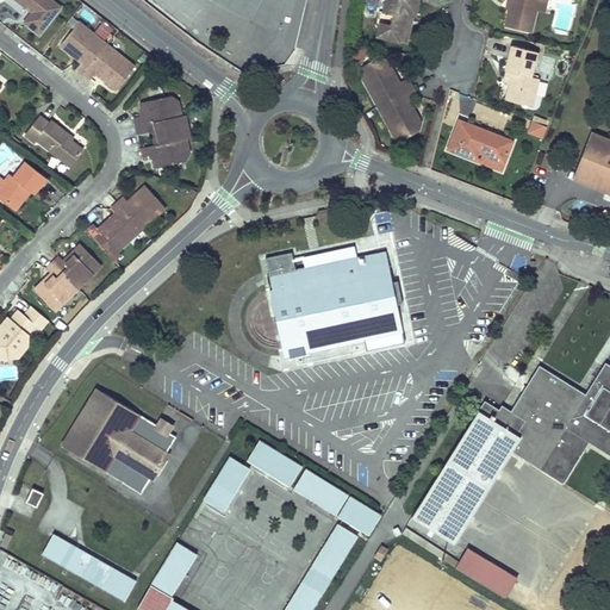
[(18,0),(32,11),(33,8),(37,11),(35,13),(27,23),(42,33),(62,7),(53,0),(18,0)]
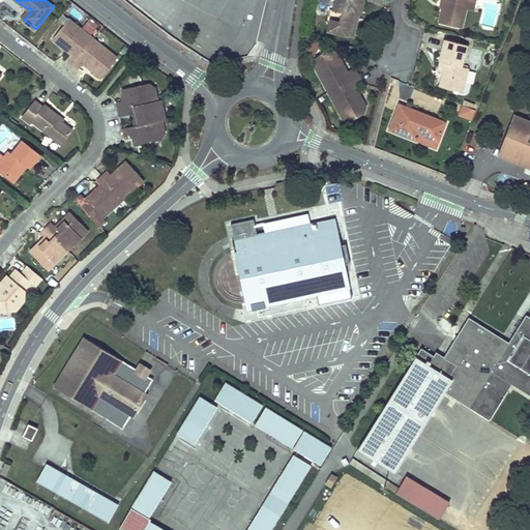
[(328,30),(347,34),(353,9),(360,11),(363,0),(334,0),(333,9),(342,11),(340,21),(331,18),(328,30)]
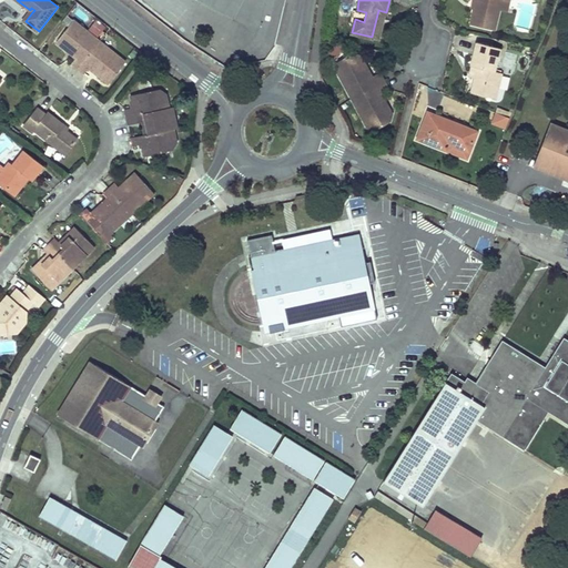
[(472,0),(472,2),(475,3),(475,8),(470,22),(494,28),(500,3),(500,0),(472,0)]
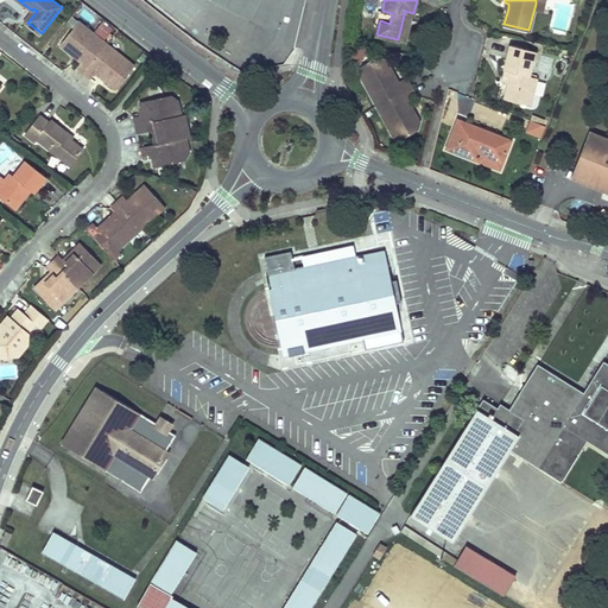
[(405,11),(398,39),(406,42),(413,13),(405,11)]
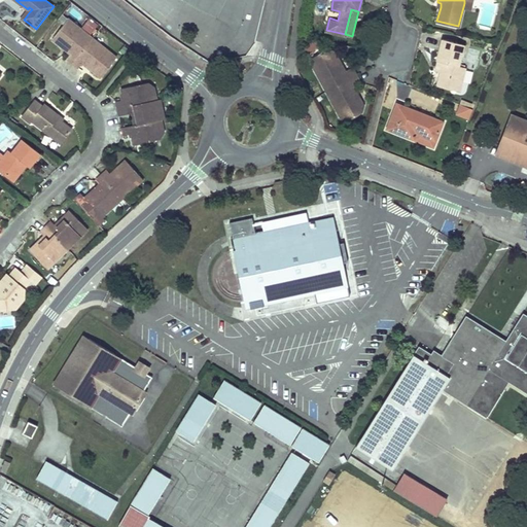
[(65,26),(69,20),(63,15),(58,21),(65,26)]
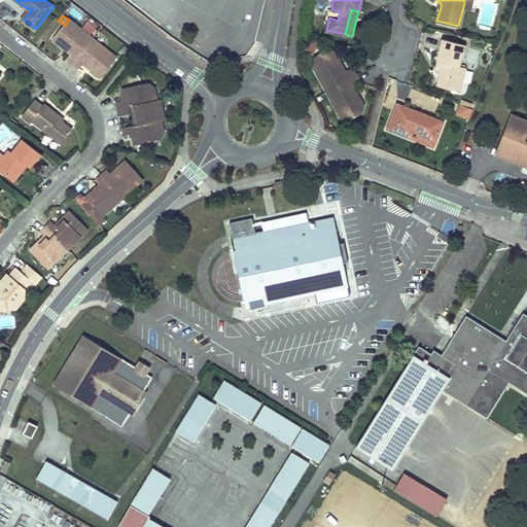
[(54,40),(63,47),(66,44),(74,51),(71,55),(68,59),(80,69),(83,65),(86,61),(96,68),(93,71),(102,78),(117,58),(69,20),(65,26),(54,40)]
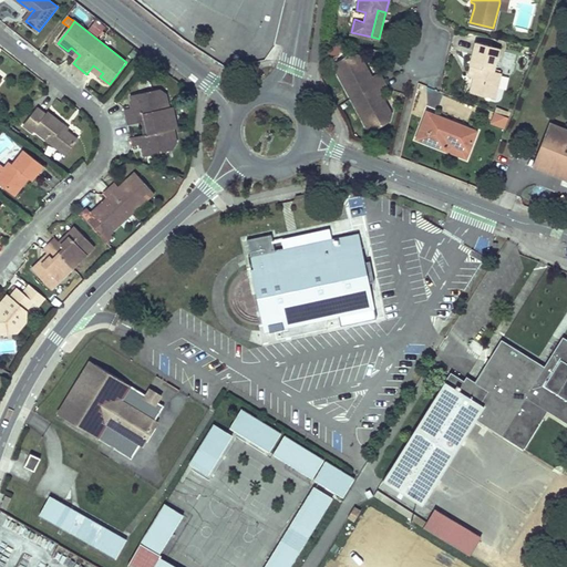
[(477,40),(471,63),(478,65),(475,75),(471,91),(495,96),(502,70),(495,69),(501,45),(477,40)]
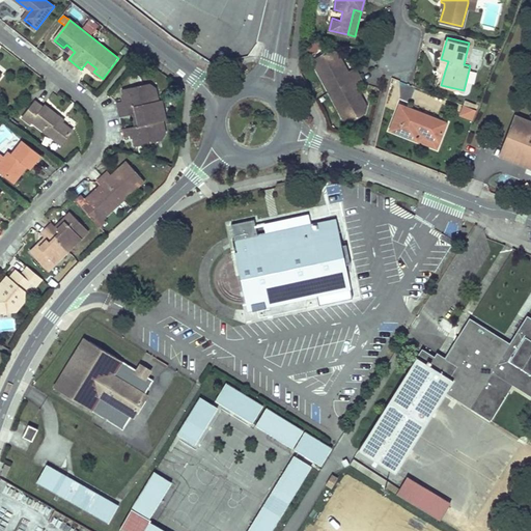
[(66,45),(63,48),(72,55),(75,52),(66,45)]
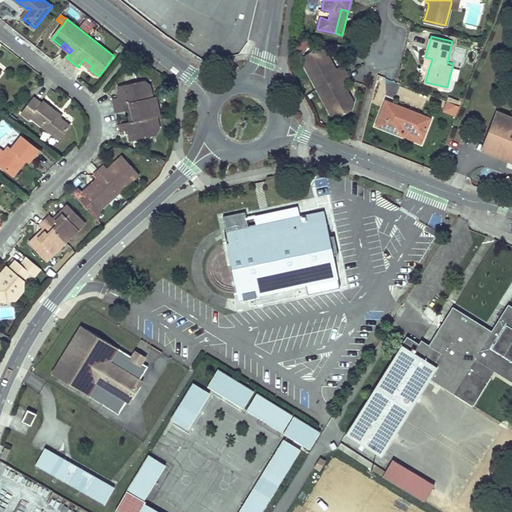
[(327,60),(330,59),(325,49),(317,46),(304,53),(302,60),(331,114),(337,116),(351,109),(353,101),(348,91),(345,93),(340,84),(343,82),(350,78),(342,63),(335,68),(332,69),(327,60)]
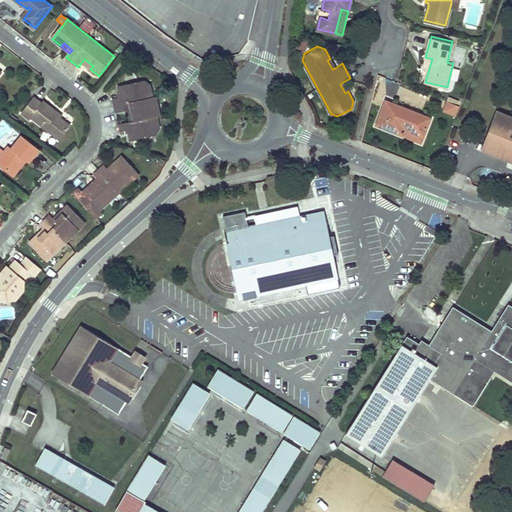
[(425,57),(423,66),(429,68),(432,59),(425,57)]
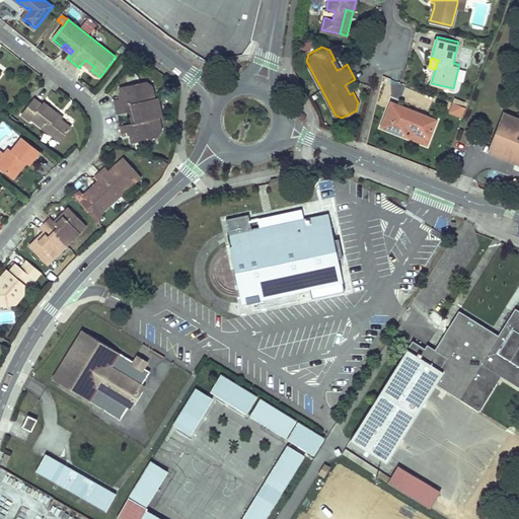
[(85,60),(82,64),(91,70),(94,67),(85,60)]
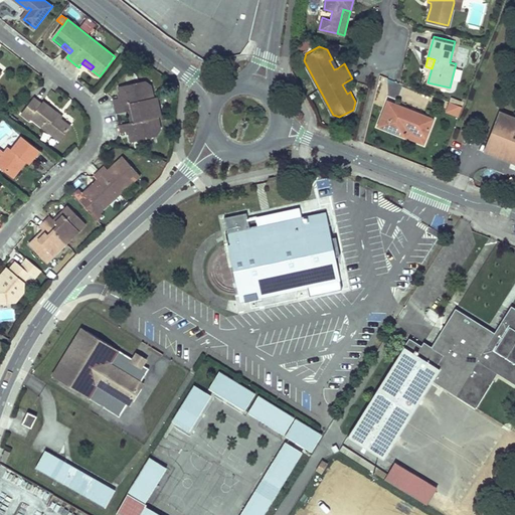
[(117,115),(126,113),(130,112),(133,123),(128,124),(120,126),(121,134),(129,132),(132,142),(156,137),(161,129),(158,118),(161,117),(156,97),(154,98),(151,84),(145,81),(119,87),(122,99),(114,101),(117,115)]
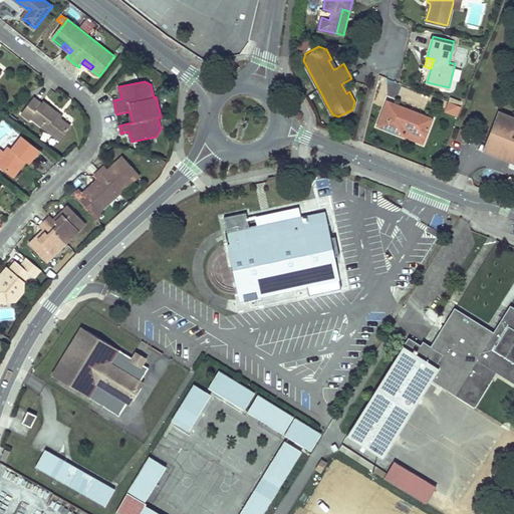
[(463,101),(451,97),(449,100),(461,105),(463,101)]
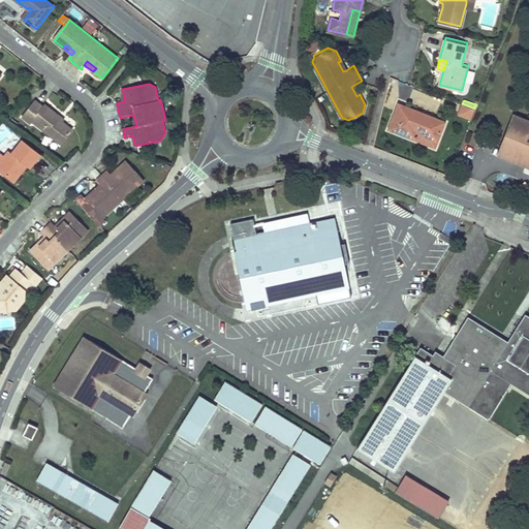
[(63,123),(59,119),(60,117),(47,106),(44,109),(36,101),(23,118),(32,125),(34,123),(62,145),(72,130),(63,123)]
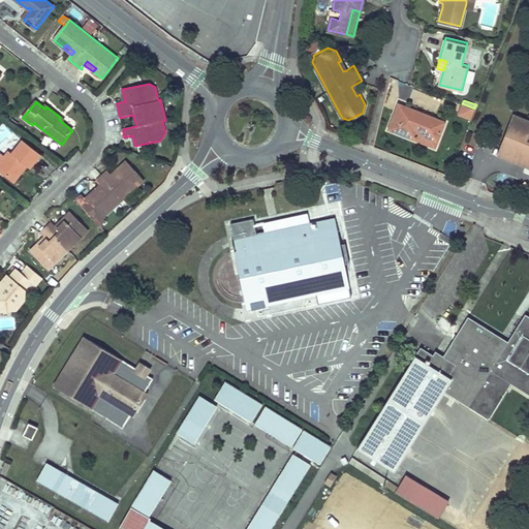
[(390,128),(416,139),(419,133),(437,141),(444,122),(400,103),(390,128)]
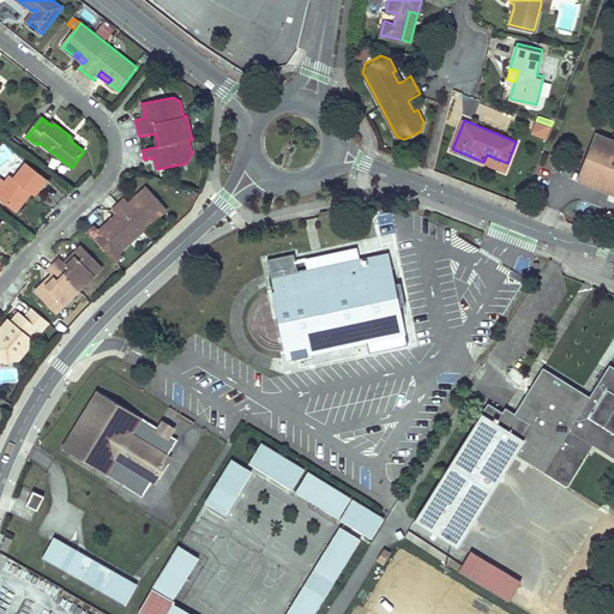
[(536,120),(533,132),(547,138),(551,126),(536,120)]
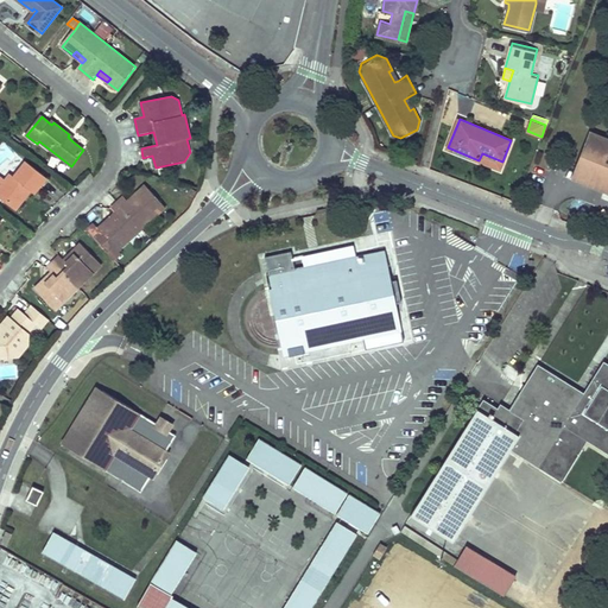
[(607,139),(590,133),(574,176),(607,189),(607,139)]
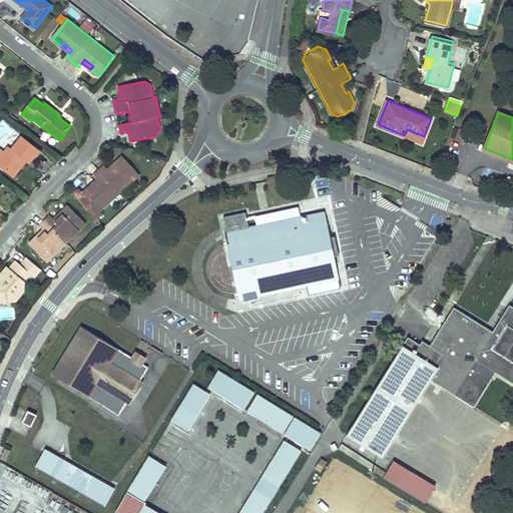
[(407,129),(404,135),(422,142),(424,136),(407,129)]
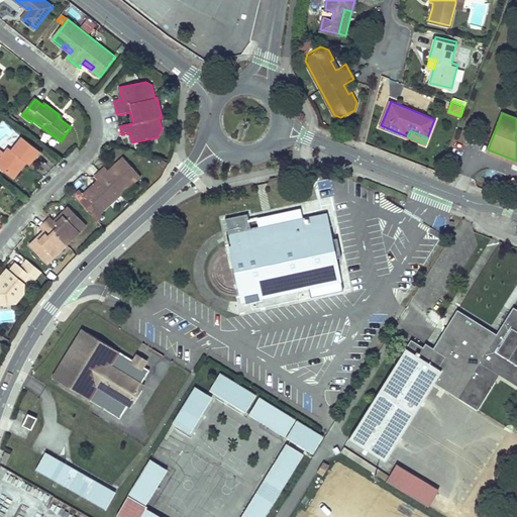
[(8,148),(0,160),(0,165),(6,170),(4,173),(13,180),(25,166),(22,164),(24,162),(27,163),(29,165),(39,151),(22,137),(11,151),(8,148)]
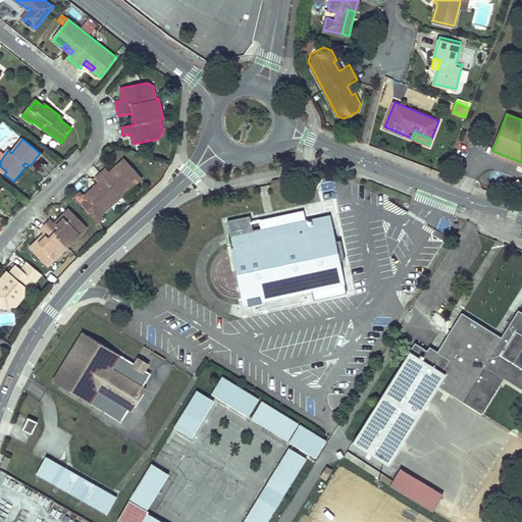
[(106,168),(100,173),(121,198),(142,178),(124,160),(118,166),(120,168),(113,175),(111,172),(106,168)]
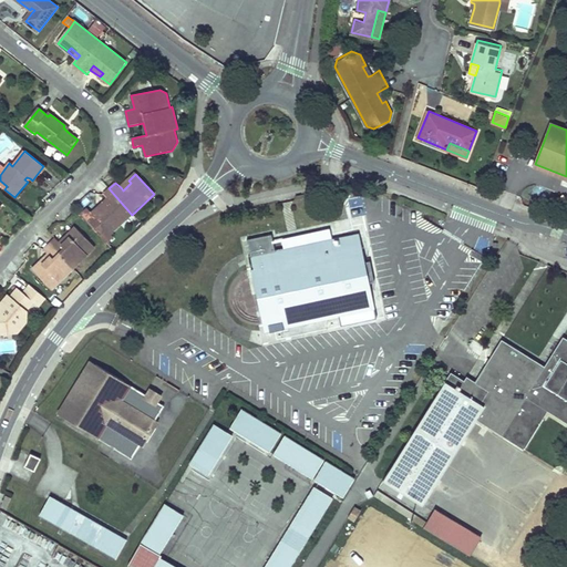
[(129,181),(121,187),(123,191),(131,183),(129,181)]
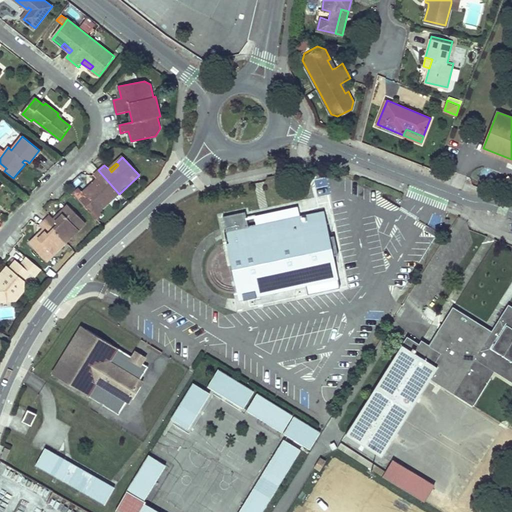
[(93,189),(90,186),(84,193),(101,211),(119,194),(98,170),(94,175),(98,180),(100,182),(93,189)]
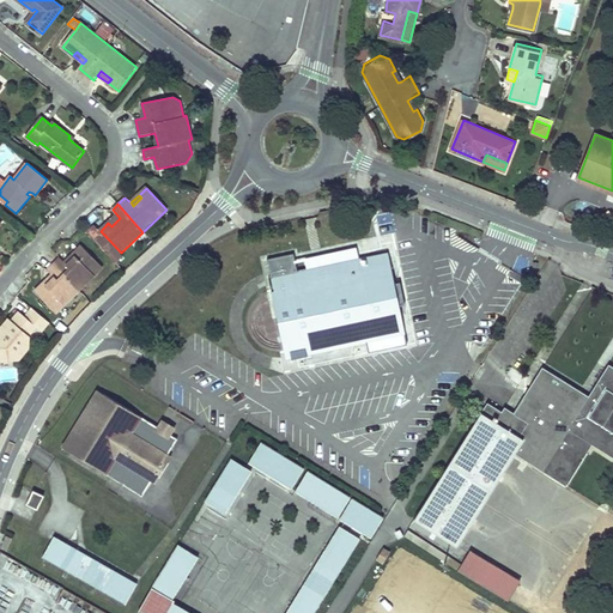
[(117,216),(108,223),(111,226),(120,218),(117,216)]
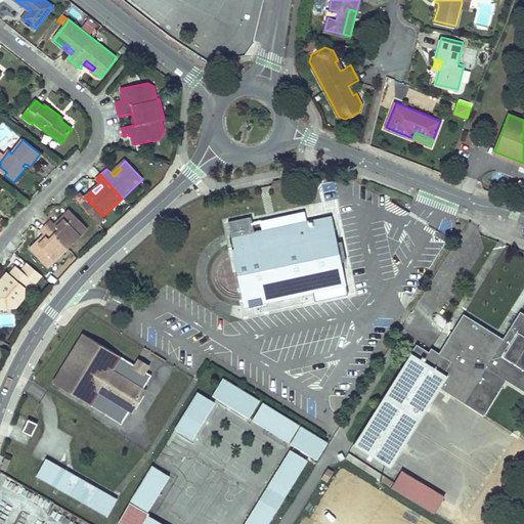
[(82,193),(75,200),(98,226),(106,219),(103,216),(86,198),(82,193)]
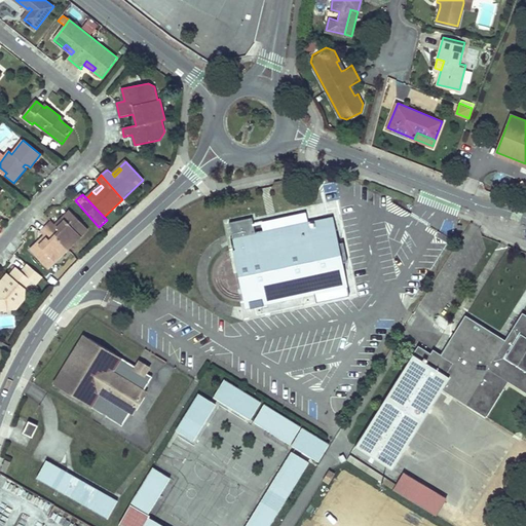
[(69,251),(88,231),(70,214),(64,220),(66,222),(59,229),(57,227),(51,223),(46,228),(69,251)]
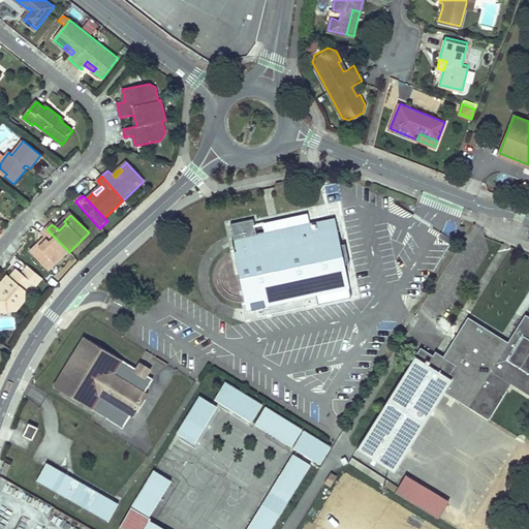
[(64,221),(57,228),(59,230),(66,223),(64,221)]
